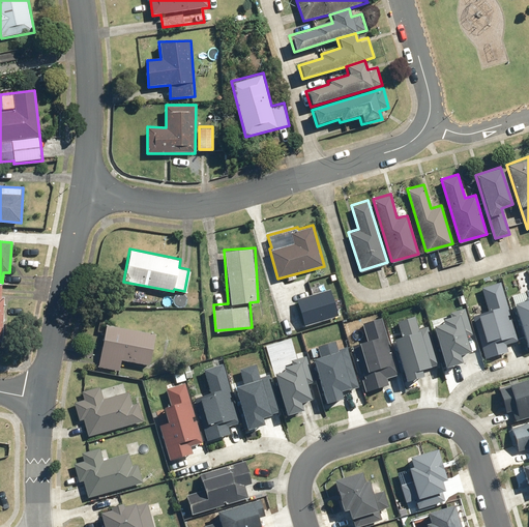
[(517,337),(500,279),(480,285),(488,308),(474,312),(488,355),(509,349),(506,340),(517,337)]
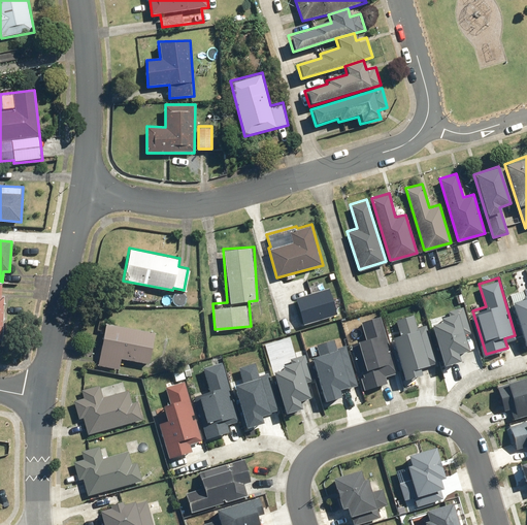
[(526,285),(523,287),(525,296),(511,300),(525,347),(526,346),(526,285)]
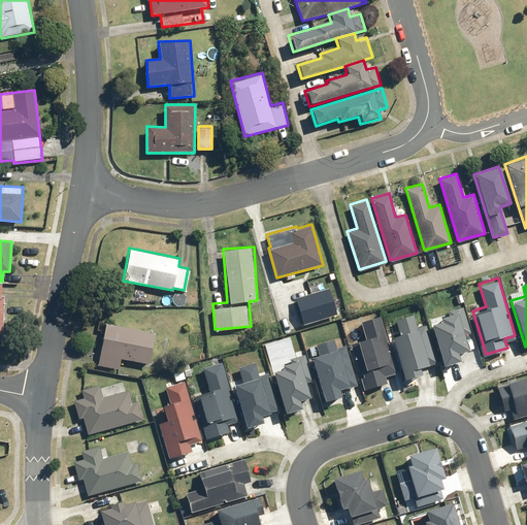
[(329,286),(292,296),(300,325),(337,314),(329,286)]
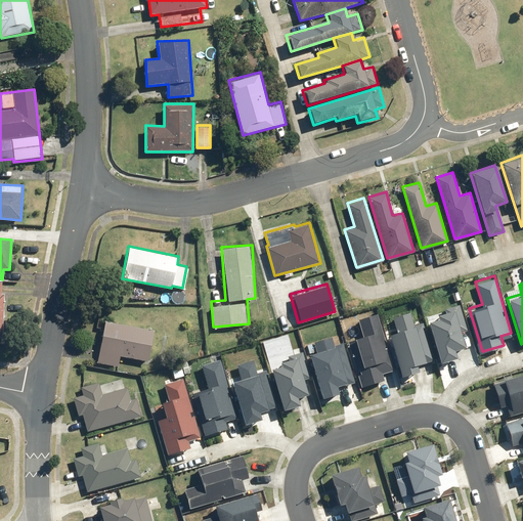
[(436,318),(427,320),(439,363),(455,358),(453,350),(464,347),(460,332),(467,330),(460,304),(446,308),(447,311),(435,314),(436,318)]
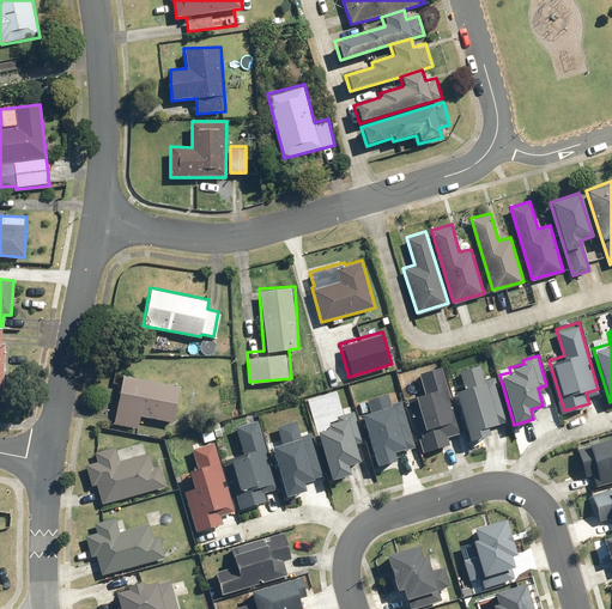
[(483,377),(479,363),(459,369),(464,389),(455,391),(467,440),(486,434),(485,427),(506,421),(494,375),(483,377)]
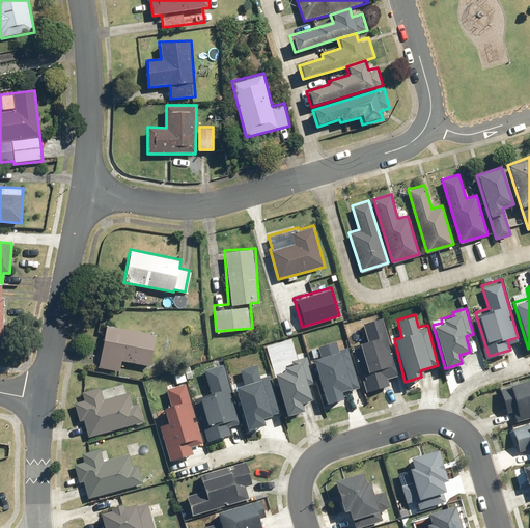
[(398,374),(383,316),(362,322),(367,340),(354,344),(366,390),(389,384),(387,378),(398,374)]
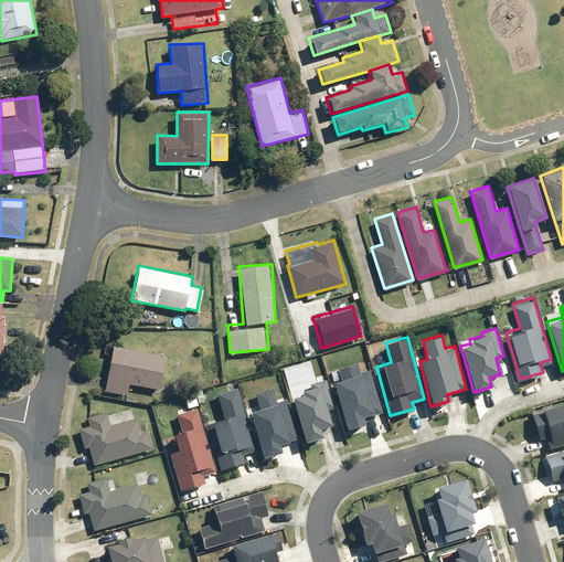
[(104,391),(129,395),(131,384),(158,389),(165,353),(112,345),(104,391)]
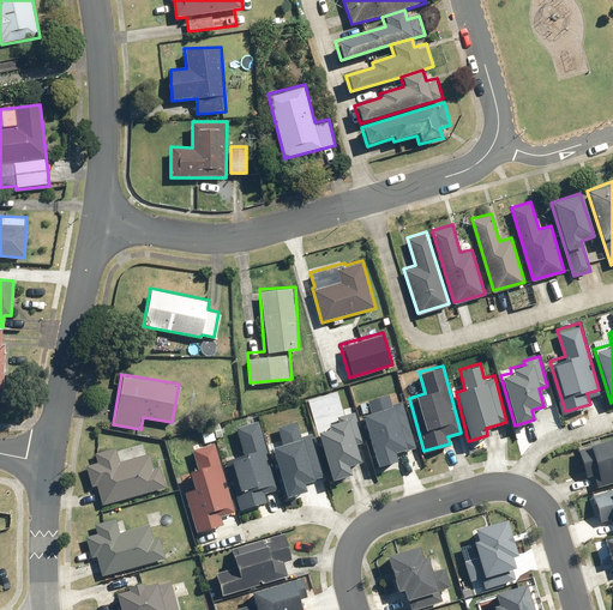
[(362,411),(378,463),(397,457),(395,450),(415,444),(401,397),(392,399),(389,390),(367,396),(371,409),(362,411)]
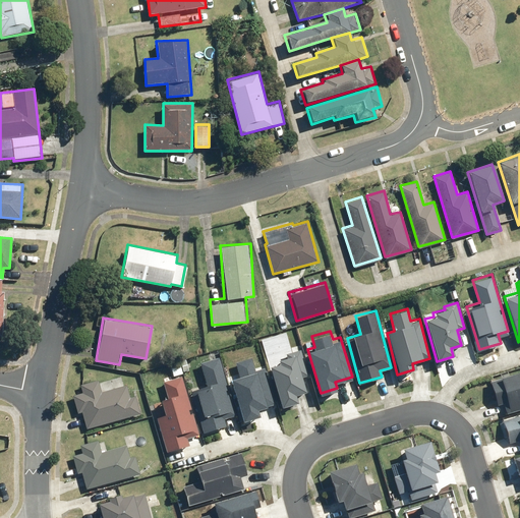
[(307,373),(300,348),(286,352),(287,356),(277,359),(278,364),(268,367),(280,407),(296,403),(294,395),(304,392),(299,377),(307,373)]
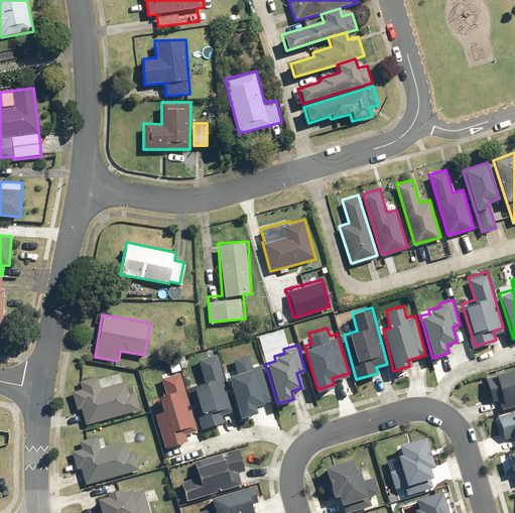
[(236,406),(219,350),(199,356),(206,378),(192,382),(205,422),(227,416),(225,409),(236,406)]
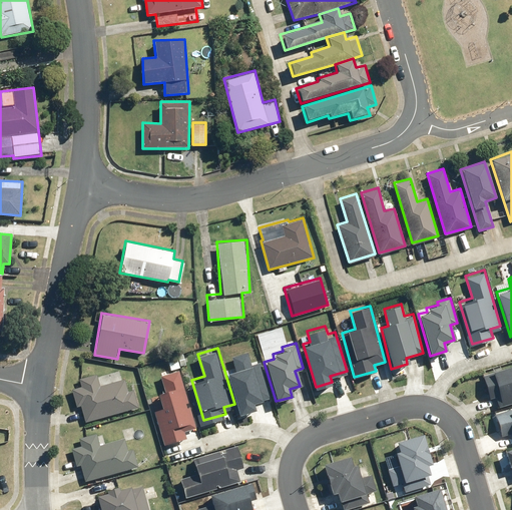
[(228,372),(239,412),(257,407),(254,399),(272,394),(262,358),(253,360),(249,348),(233,352),(238,369),(228,372)]
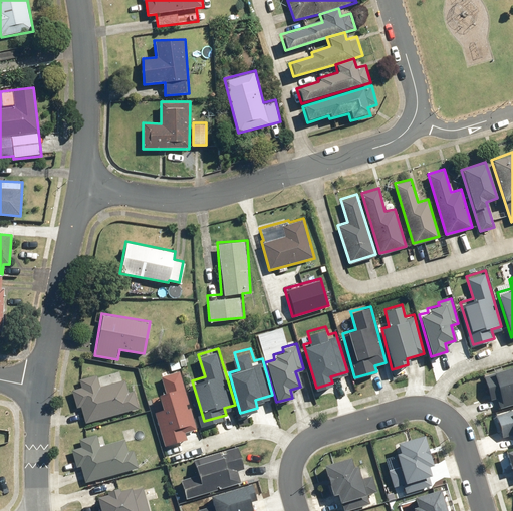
[(512,365),(483,375),(489,398),(496,396),(499,407),(512,402),(512,365)]
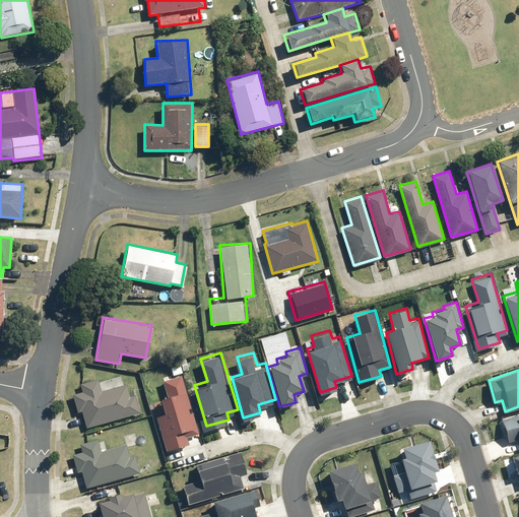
[(157,413),(168,447),(191,440),(189,433),(200,430),(183,372),(166,377),(171,394),(163,396),(167,411),(157,413)]
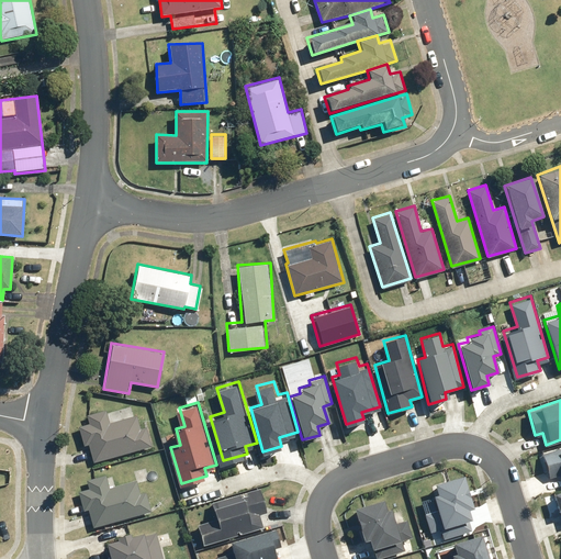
[(152,448),(146,424),(138,425),(136,414),(108,420),(105,409),(86,412),(88,422),(80,423),(85,444),(87,444),(90,461),(152,448)]
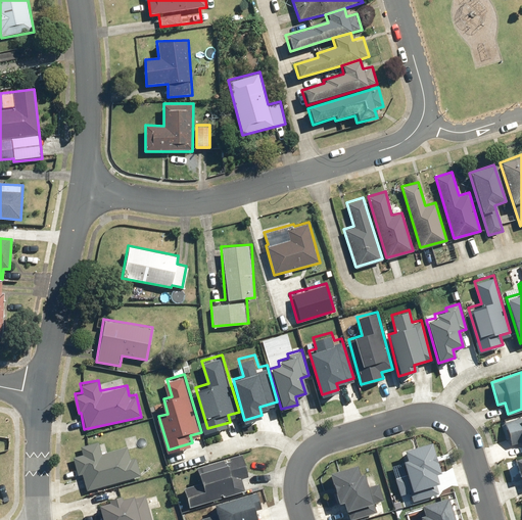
[(521,415),(504,421),(511,442),(519,439),(521,447),(521,415)]
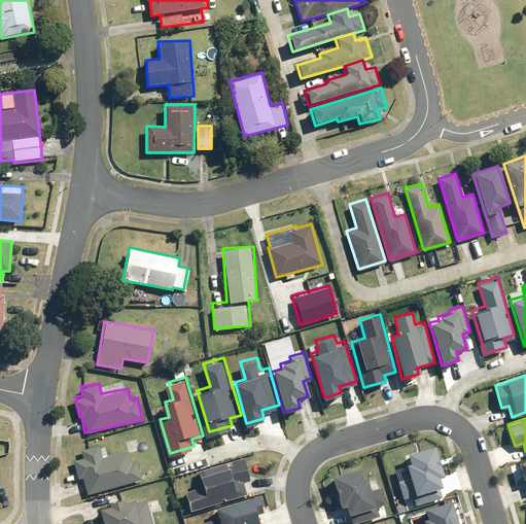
[(102,456),(99,443),(80,447),(82,456),(72,458),(77,479),(82,478),(86,494),(143,482),(138,461),(131,462),(129,450),(102,456)]
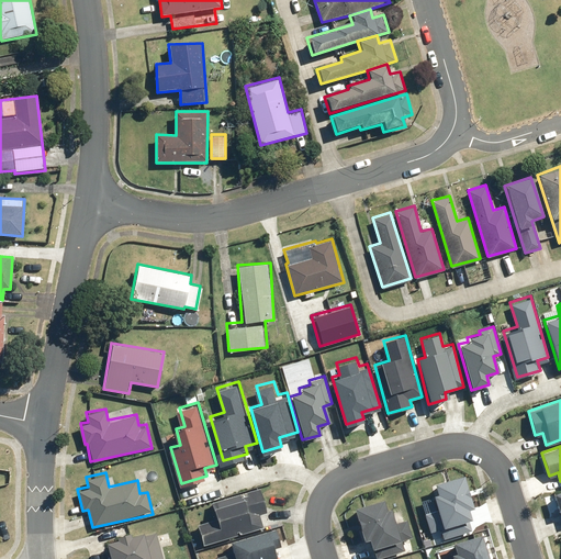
[(430,534),(469,520),(467,511),(474,507),(462,473),(433,484),(436,494),(430,496),(435,510),(423,514),(430,534)]
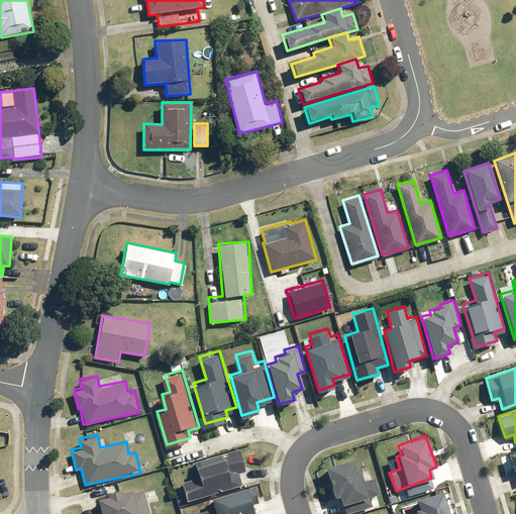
[(180,482),(186,500),(242,484),(239,472),(245,471),(238,447),(193,460),(197,477),(180,482)]
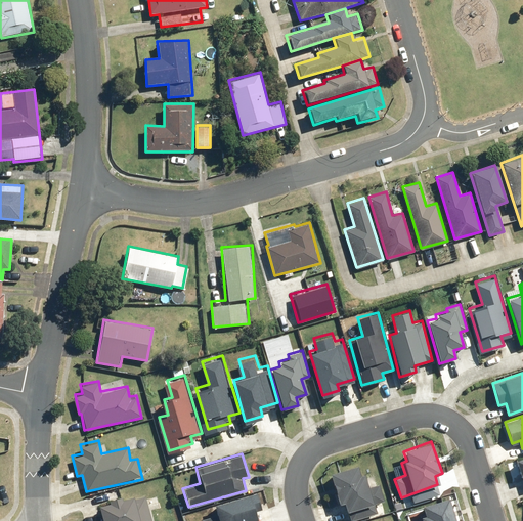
[(522,458),(514,462),(519,480),(522,479),(522,458)]
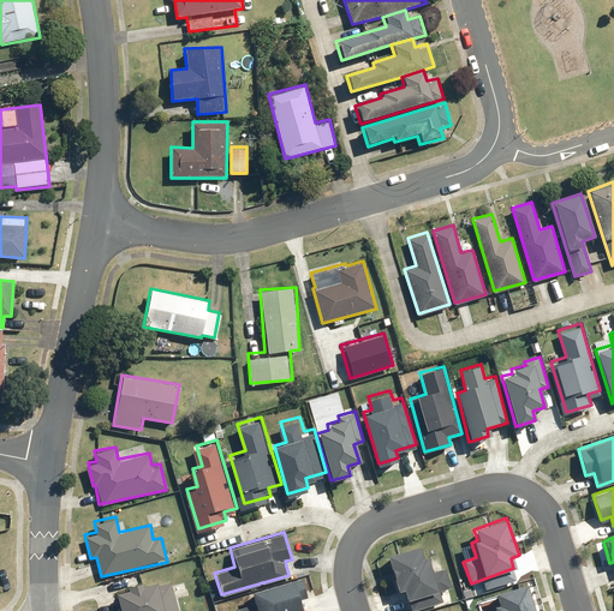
[(421,557),(418,547),(387,555),(395,591),(401,589),(404,600),(409,599),(412,610),(442,603),(439,591),(451,587),(445,567),(430,570),(427,556),(421,557)]
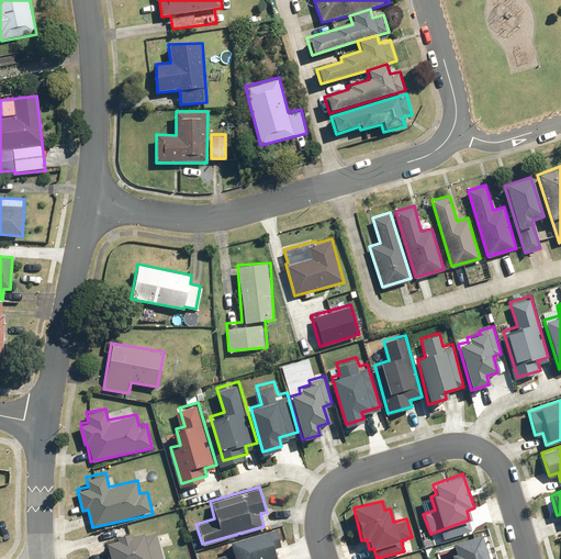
[(216,558),(215,558),(275,558),(276,558),(272,549),(278,548),(272,527),(227,539),(232,554),(216,558)]
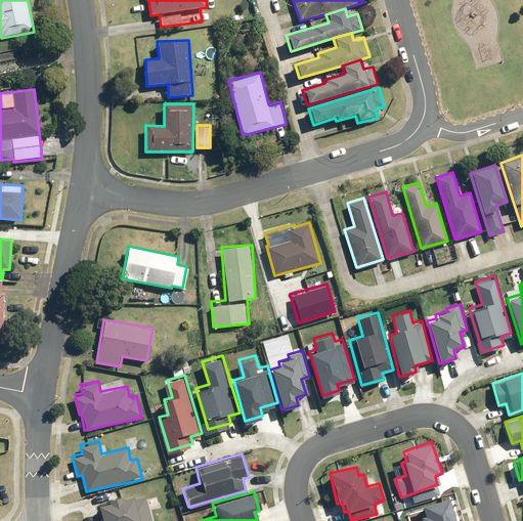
[(151,520),(145,495),(145,493),(124,500),(124,497),(93,506),(97,519),(90,520),(151,520)]
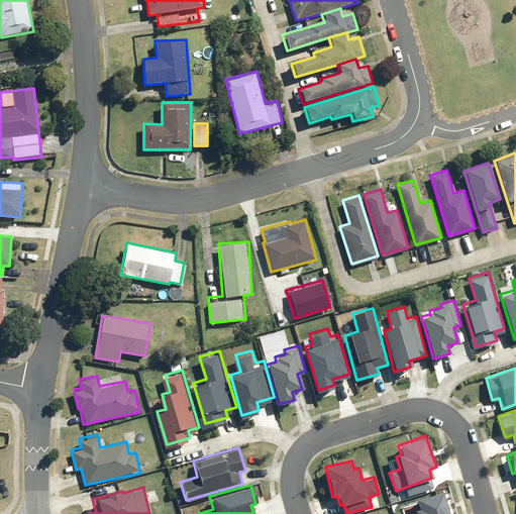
[(447,513),(440,492),(415,500),(418,509),(413,511),(414,513),(447,513)]
